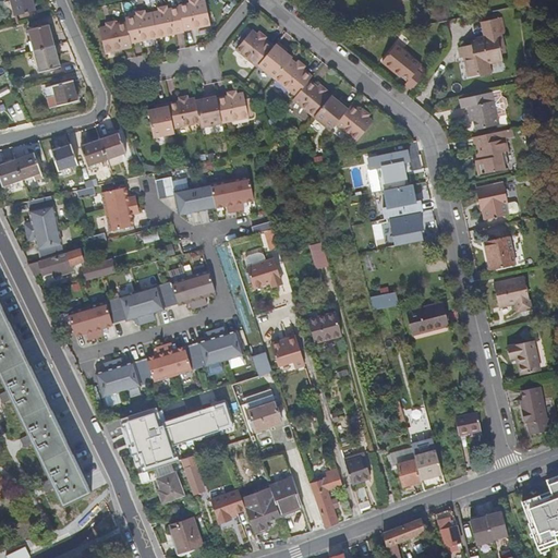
[(32,0),(9,0),(14,17),(35,12),(32,0)]
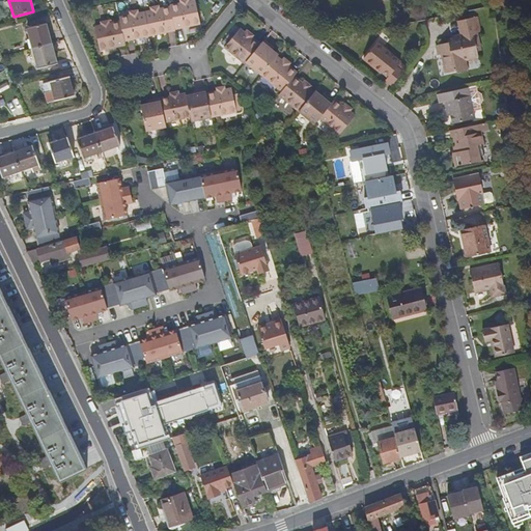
[(169,9),(173,30),(198,25),(193,2),(187,3),(179,5),(168,7),(169,9)]
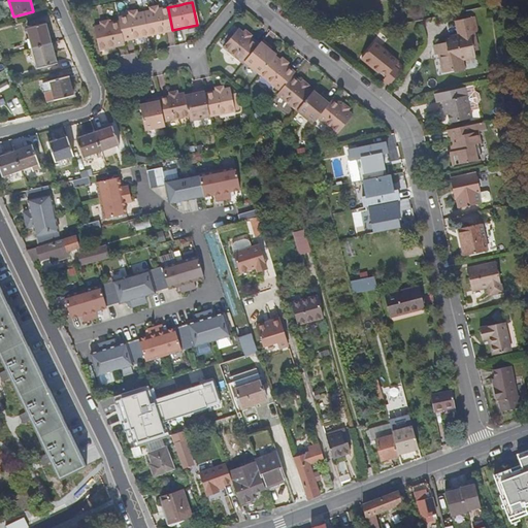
[(173,31),(172,30),(168,9),(157,11),(150,12),(143,13),(149,37),(173,31)]
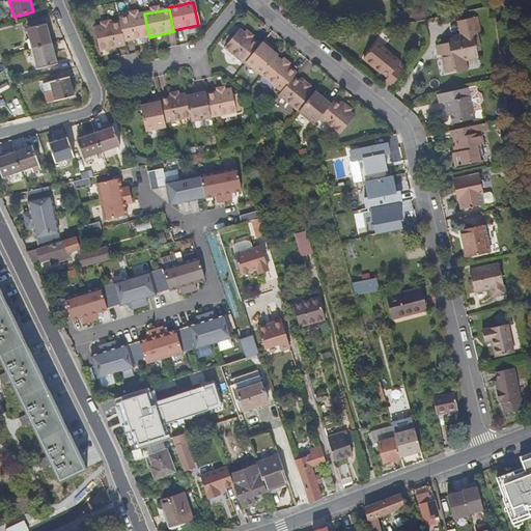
[(123,43),(149,37),(144,14),(136,15),(129,17),(118,19),(118,23),(123,43)]
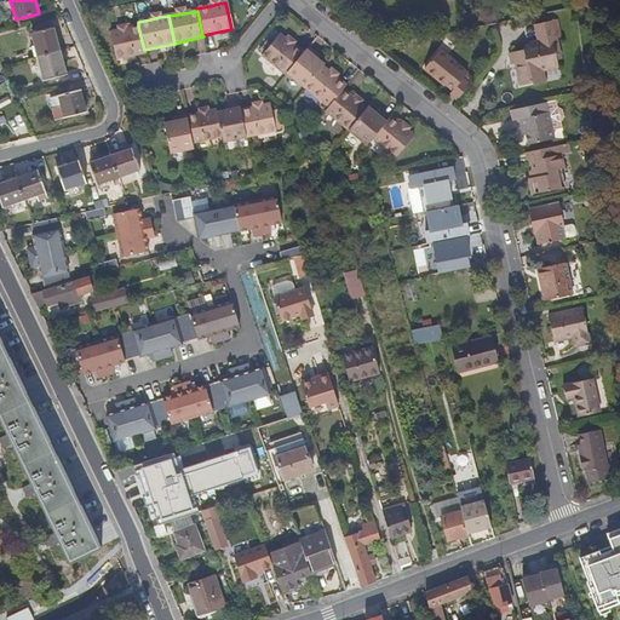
[(522,53),(511,56),(515,67),(516,67),(521,90),(532,86),(533,89),(545,86),(541,73),(550,72),(549,70),(547,65),(556,63),(558,63),(554,42),(558,41),(554,24),(534,28),(539,45),(535,46),(535,50),(528,51),(522,53)]
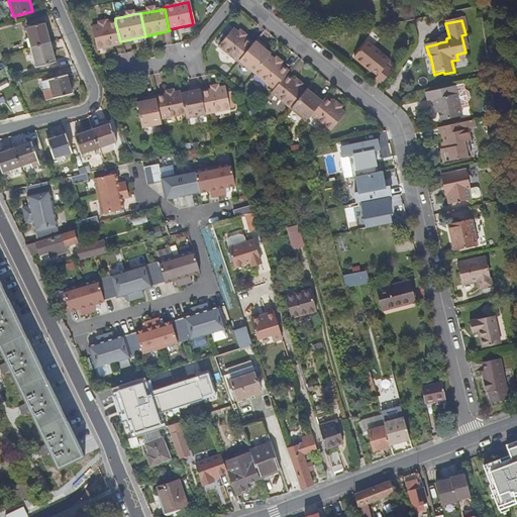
[(120,44),(120,41),(115,22),(105,24),(97,25),(91,26),(96,49),(120,44)]
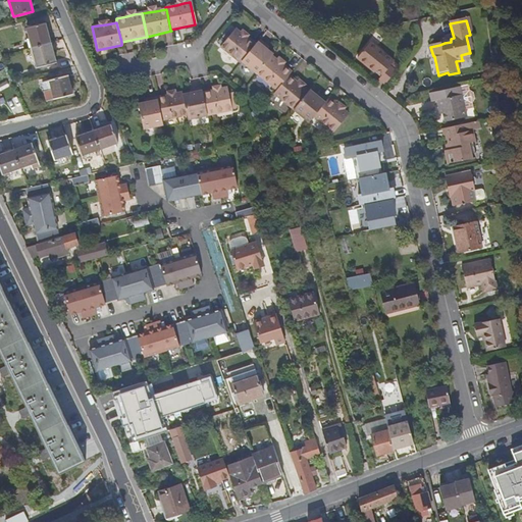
[(32,49),(51,44),(45,24),(25,30),(32,49)]
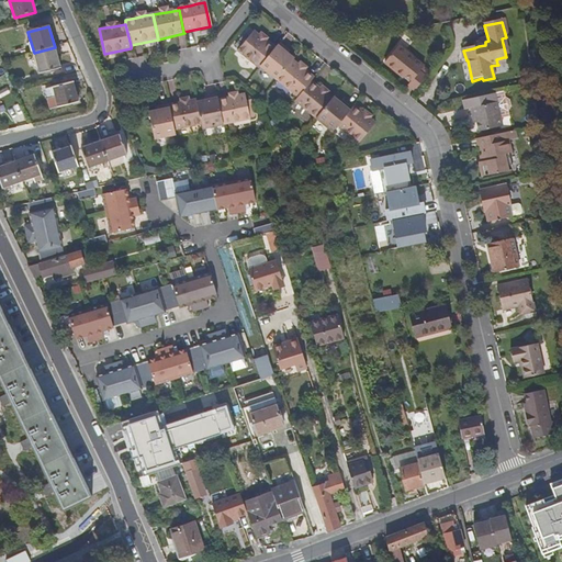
[(258,68),(274,49),(265,42),(258,36),(253,32),(236,52),(257,69),(258,68)]
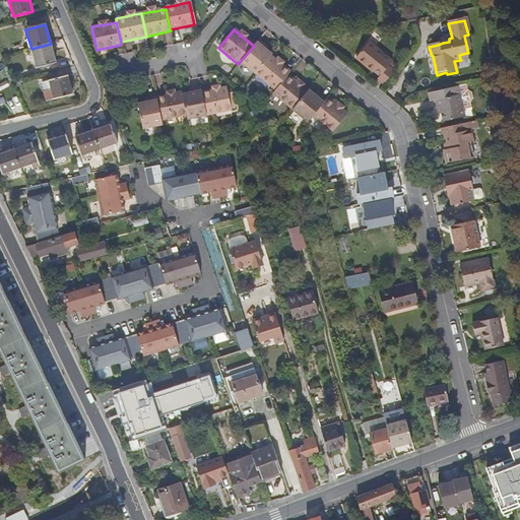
[(239,63),(255,76),(271,56),(265,52),(262,49),(263,47),(257,42),(254,46),(239,63)]
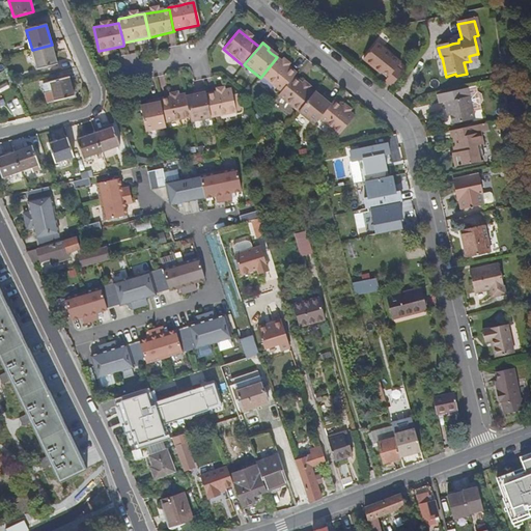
[(52,45),(32,50),(37,71),(57,65),(52,45)]
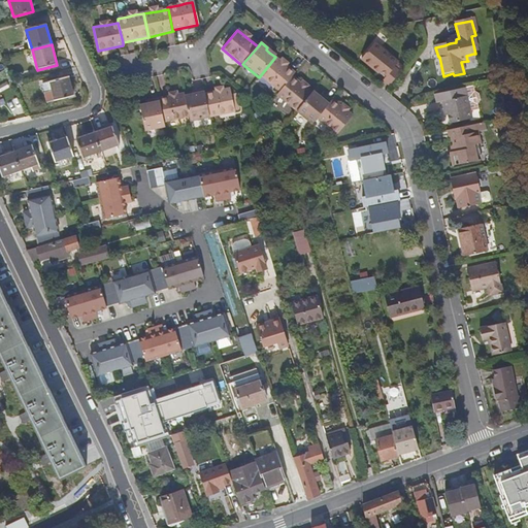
[(389,89),(400,74),(394,70),(398,65),(374,45),(361,62),(378,76),(381,74),(386,78),(383,84),(389,89)]
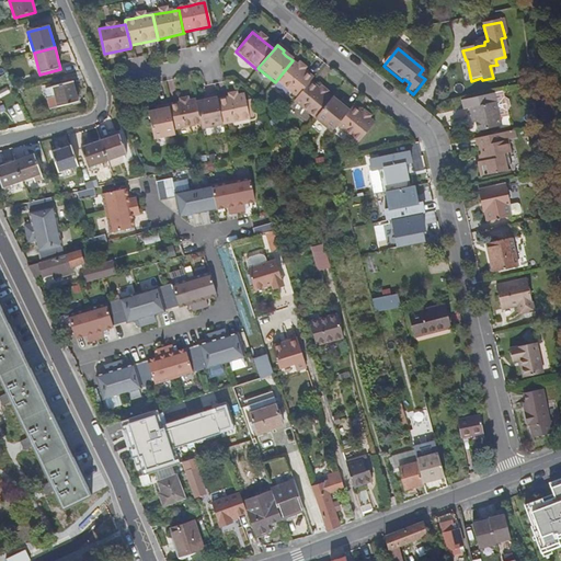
[(295,100),(309,83),(312,79),(304,70),(297,65),(293,60),(275,82),(295,100)]
